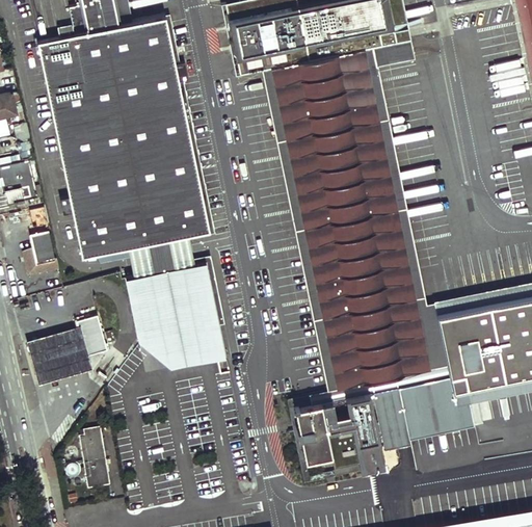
[(131,25),(126,0),(81,0),(83,8),(68,11),(72,27),(74,38),(59,42),(37,46),(70,201),(60,203),(63,218),(73,217),(82,259),(128,249),(189,237),(209,233),(178,84),(187,82),(184,66),(175,68),(164,18),(131,25)]
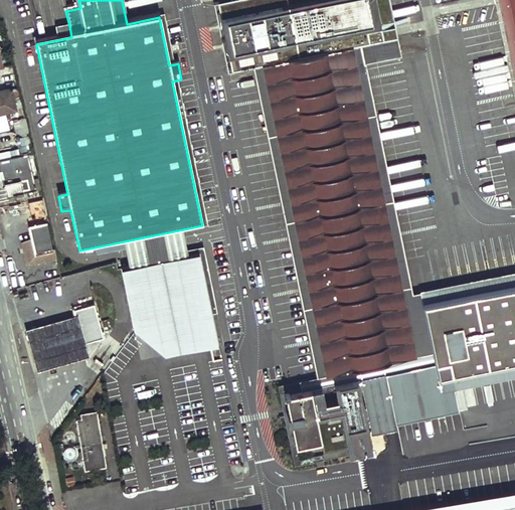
[(249,0),(329,379),(380,367),(391,423),(457,414),(451,390),(514,377),(514,265),(405,287),(357,65),(397,53),(384,0),(249,0)]
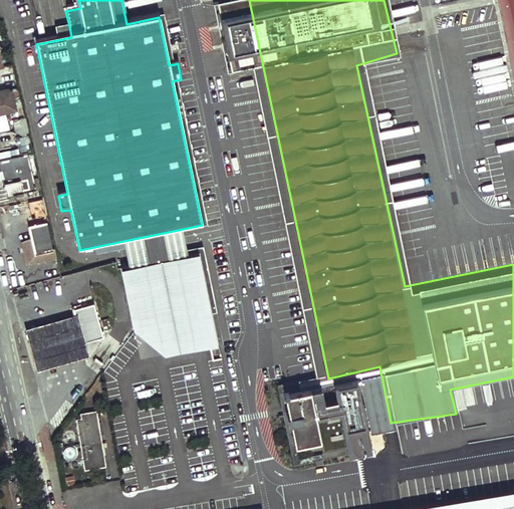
[(495,0),(513,94),(513,63),(501,0),(495,0)]
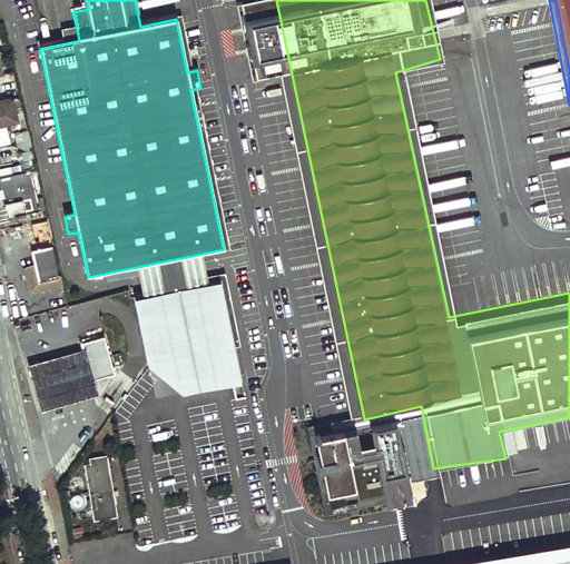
[(569,0),(556,0),(569,70),(569,0)]
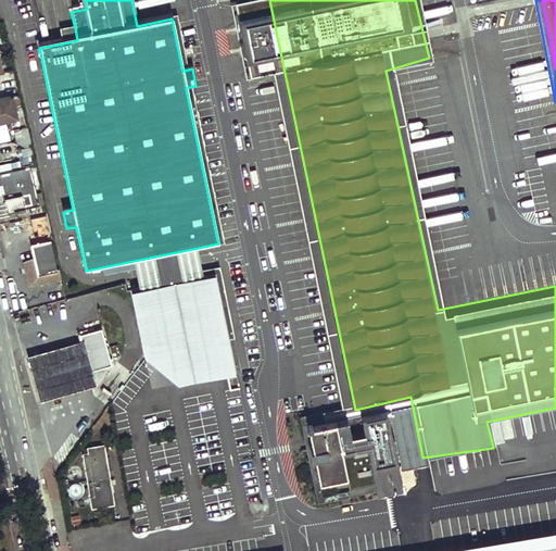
[(75,28),(60,32),(62,44),(77,40),(75,28)]
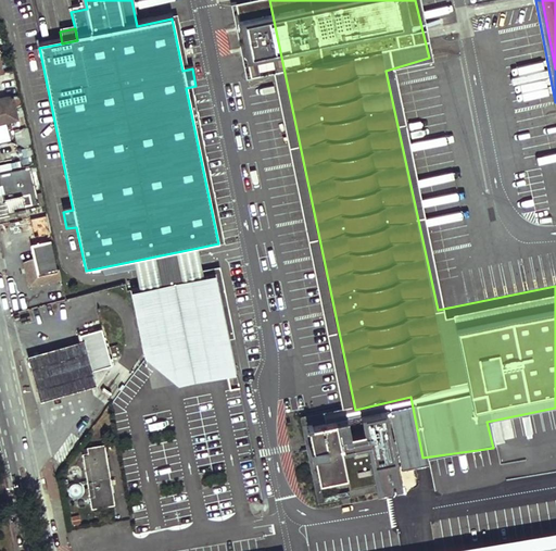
[(263,28),(239,33),(242,50),(266,45),(263,28)]
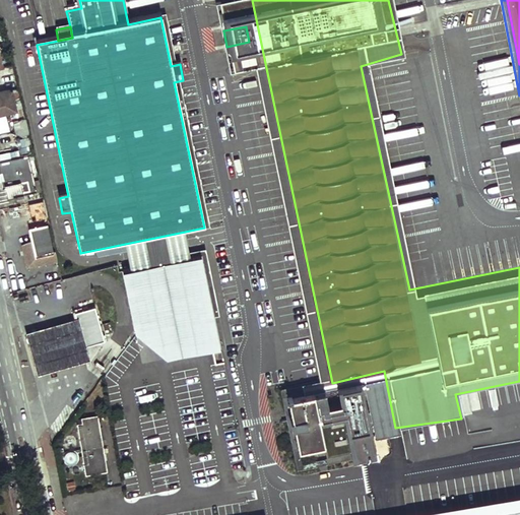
[(0,120),(16,116),(11,95),(0,99),(0,120)]
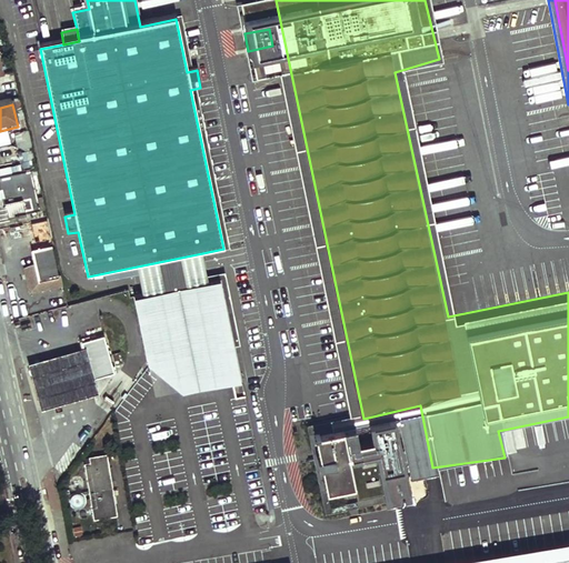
[(19,158),(23,176),(29,174),(31,173),(27,156),(19,158)]
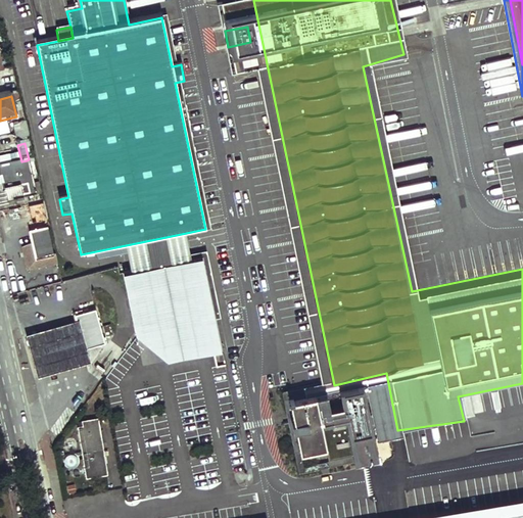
[(5,202),(35,195),(27,160),(21,161),(0,167),(0,193),(3,193),(5,202)]
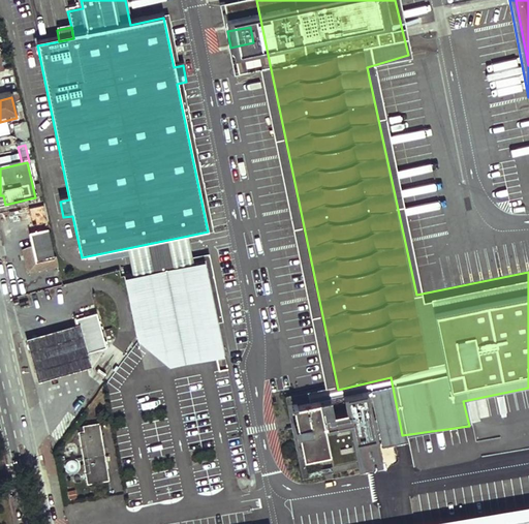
[(34,265),(53,260),(44,224),(34,226),(36,235),(28,236),(34,265)]
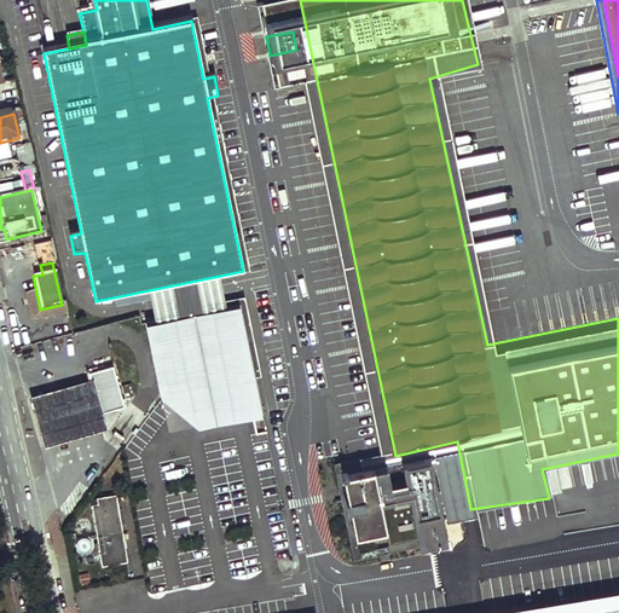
[(220,276),(149,290),(156,327),(227,312),(226,306),(220,276)]
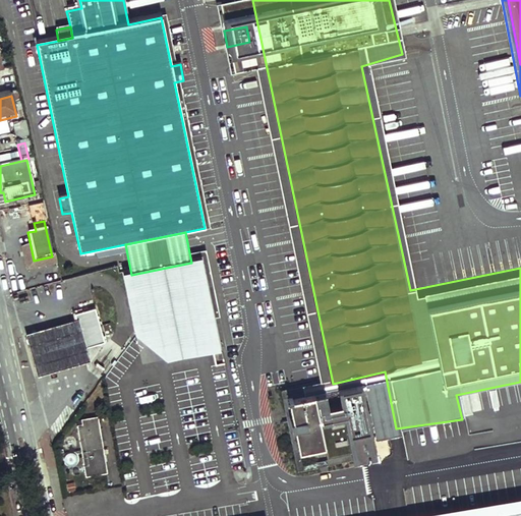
[(206,253),(190,258),(191,263),(203,260),(215,322),(219,321),(206,253)]
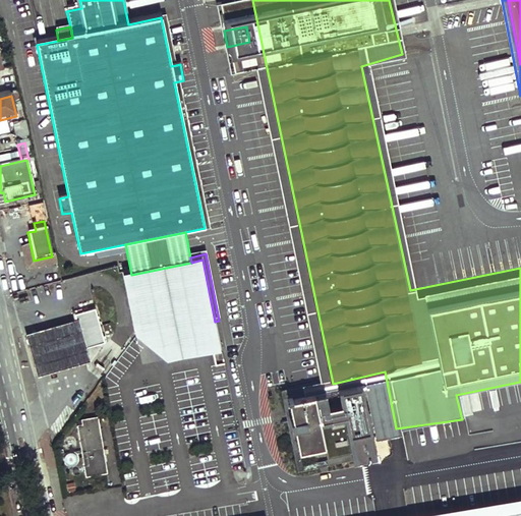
[(215,322),(203,260),(191,263),(131,275),(123,276),(136,340),(142,369),(221,353),(215,322)]
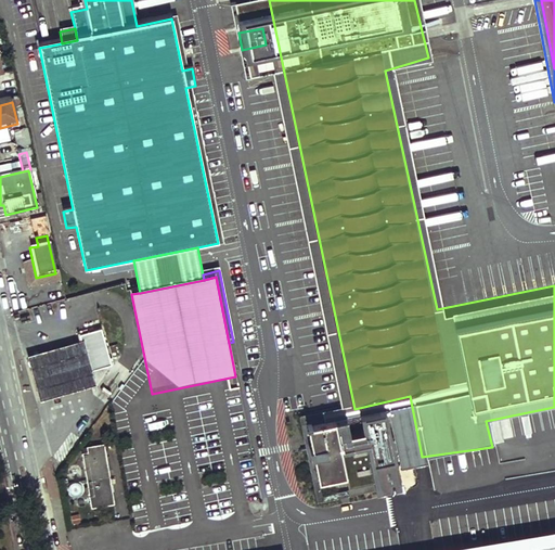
[(87,373),(106,369),(98,333),(75,337),(75,343),(84,374),(87,373)]
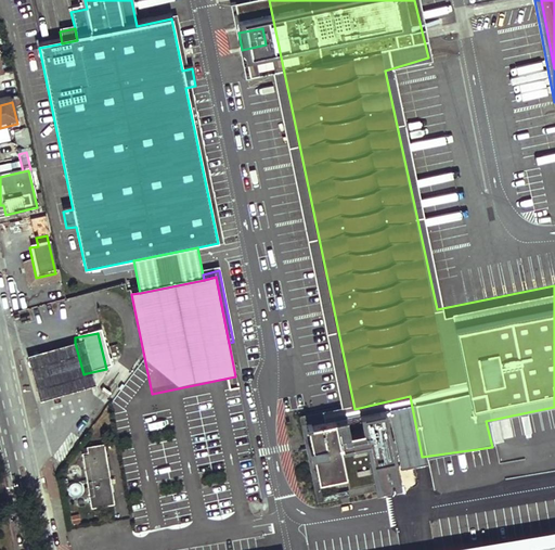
[(33,403),(90,389),(87,373),(84,374),(75,343),(22,355),(33,403)]
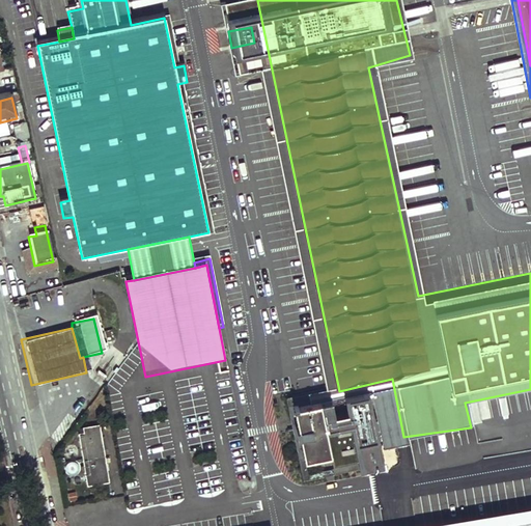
[(110,335),(101,337),(104,348),(112,345),(110,335)]
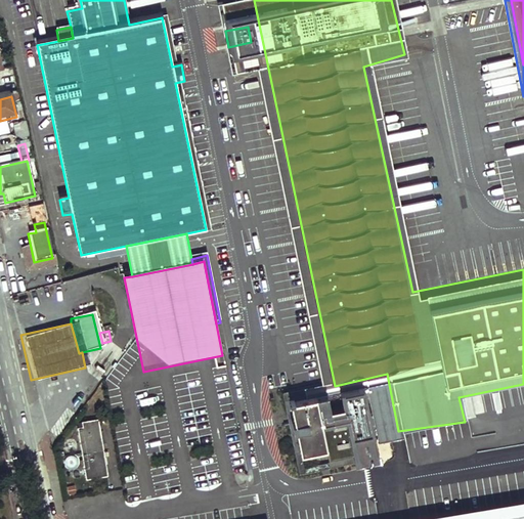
[(315,452),(305,401),(288,404),(294,434),(299,457),(315,452)]
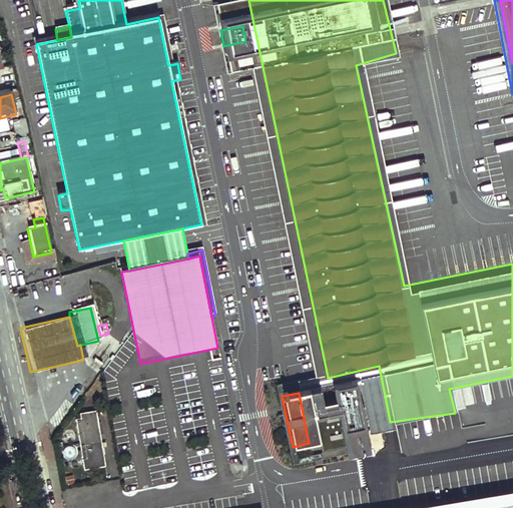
[(85,473),(106,469),(95,414),(80,416),(81,421),(76,422),(85,473)]
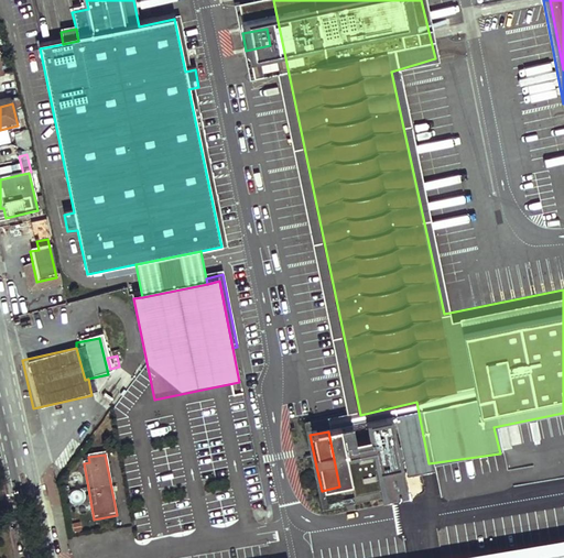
[(563,557),(563,540),(461,557),(563,557)]
